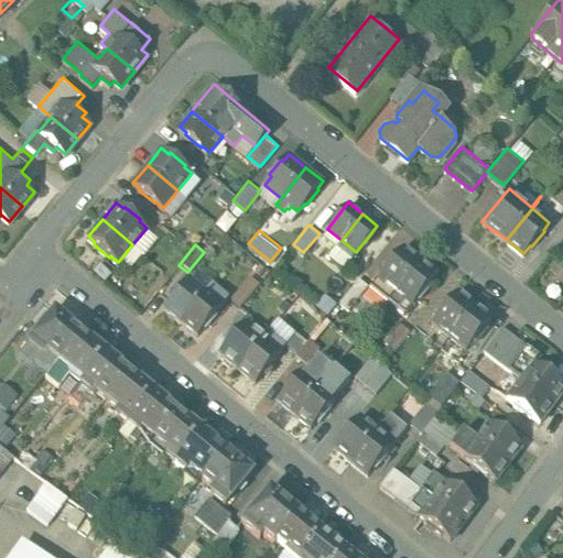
[(397,253),(394,251),(382,265),(385,267),(378,276),(396,290),(420,260),(402,245),(397,253)]
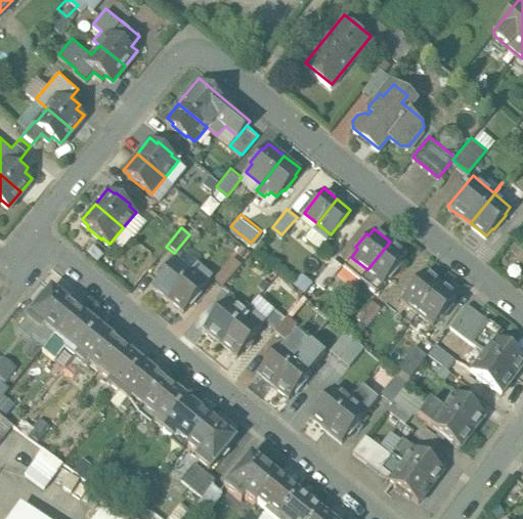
[(390,242),(367,269),(383,283),(389,274),(390,275),(401,262),(400,260),(405,254),(390,242)]
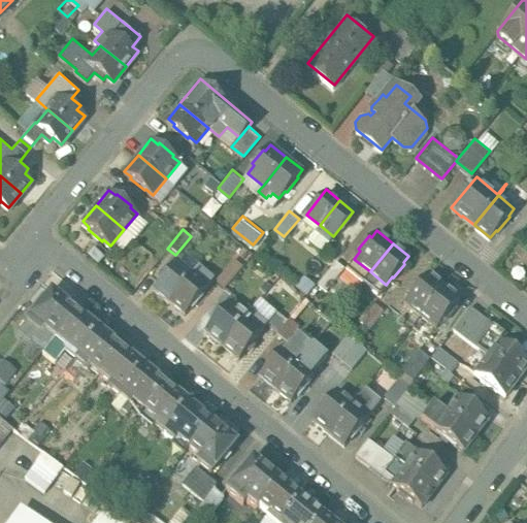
[(243,263),(235,256),(216,279),(225,286),(243,263)]
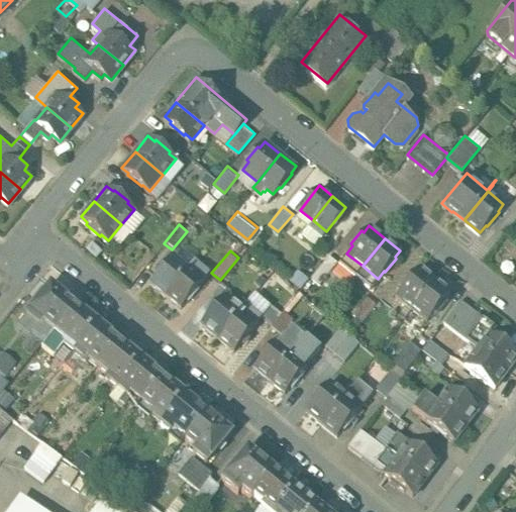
[(174,251),(168,259),(167,258),(156,272),(157,273),(150,280),(167,293),(189,265),(174,251)]
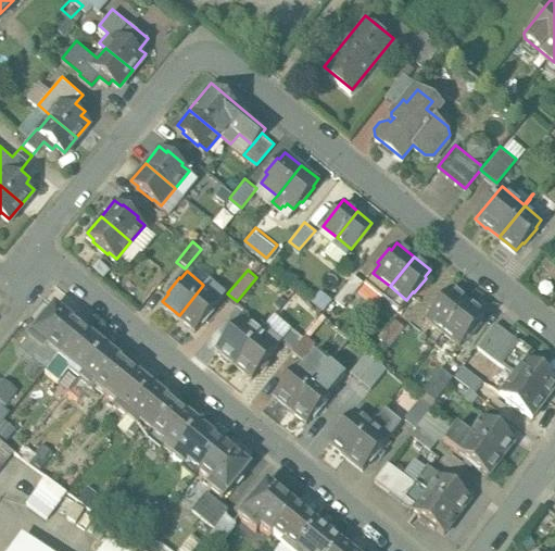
[(354,273),(335,297),(344,305),(364,282),(354,273)]
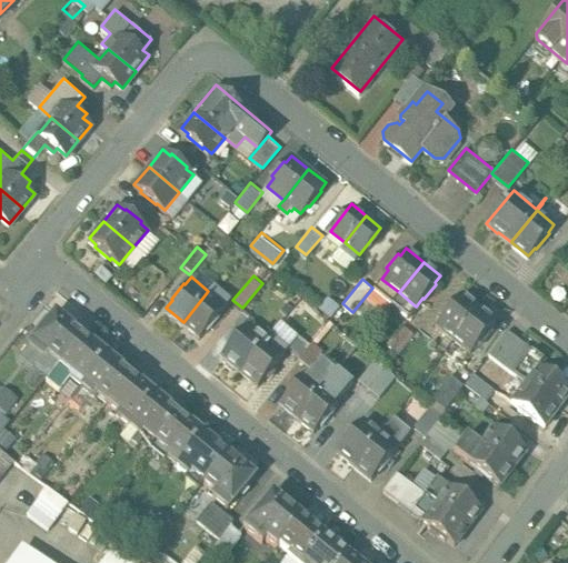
[(381,279),(375,288),(378,291),(374,297),(387,308),(391,301),(399,292),(381,279)]
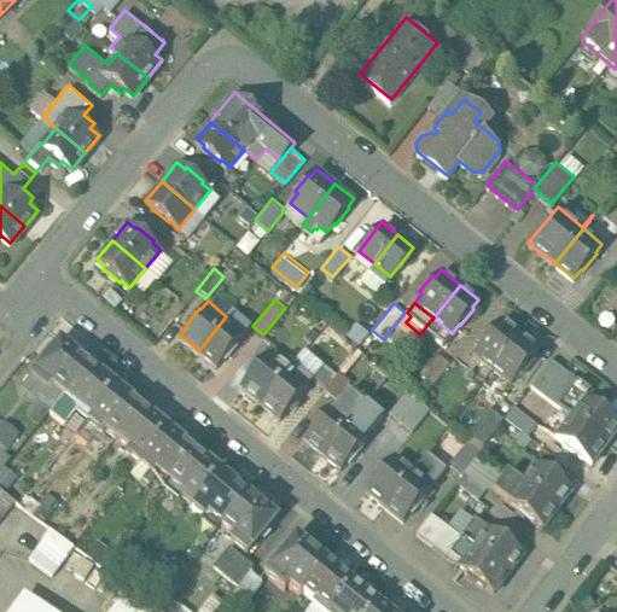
[(226,316),(199,350),(217,366),(225,357),(226,357),(239,342),(238,341),(245,332),(244,331),(251,322),(233,308),(226,316)]
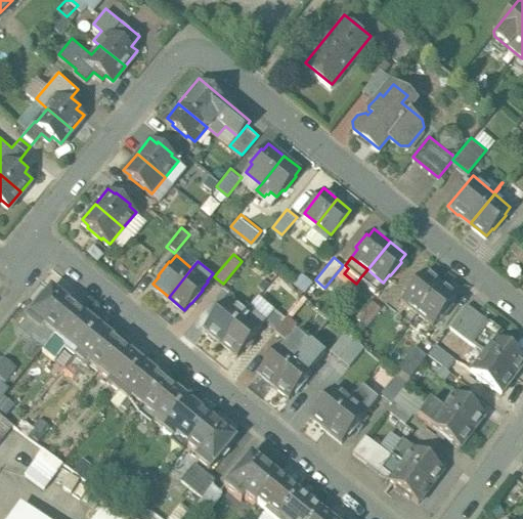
[(383,283),(367,269),(360,277),(376,291),(383,283)]
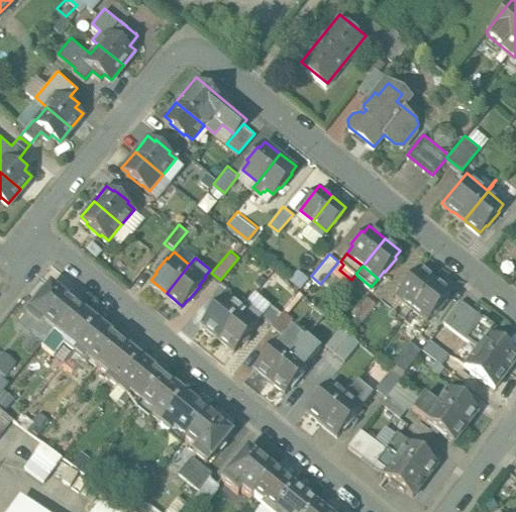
[(434,279),(418,266),(413,272),(411,271),(400,284),(402,286),(396,293),(412,307),(434,279)]
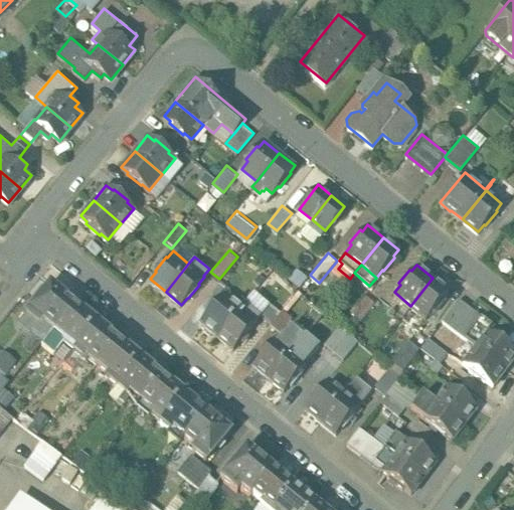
[(433,278),(410,306),(425,318),(432,310),(434,312),(445,298),(444,296),(449,290),(433,278)]
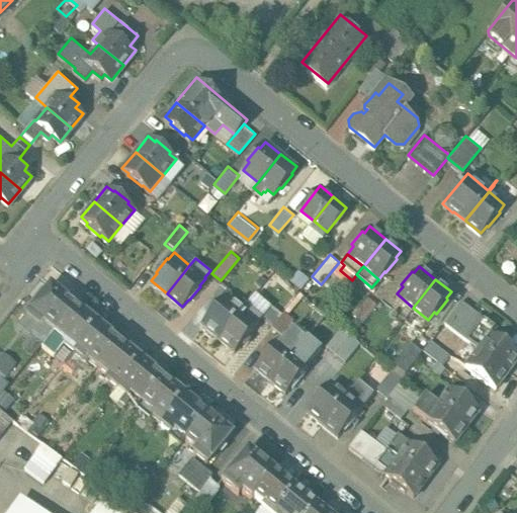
[(51,282),(44,291),(41,291),(33,302),(34,303),(26,312),(39,322),(42,319),(55,328),(76,303),(63,291),(56,286),(51,282)]
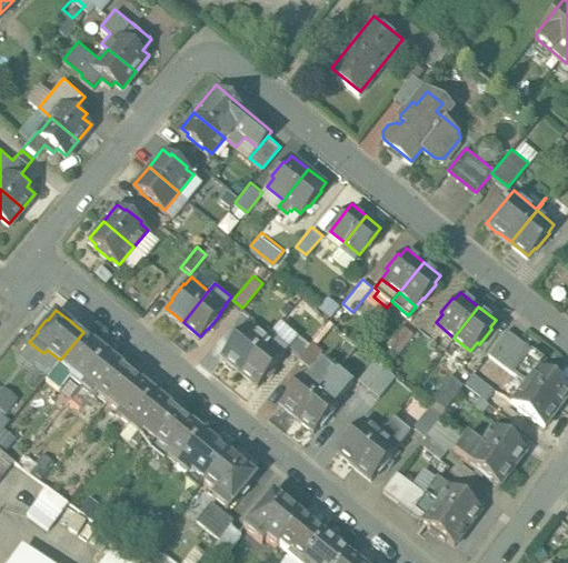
[(266,338),(249,324),(242,332),(241,331),(228,345),(230,348),(223,355),(240,369),(266,339),(266,338)]
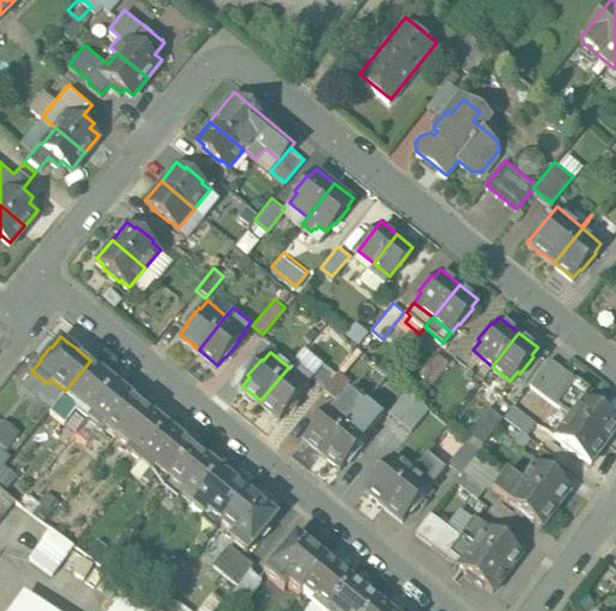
[(439,352),(421,372),(432,381),(449,360),(439,352)]
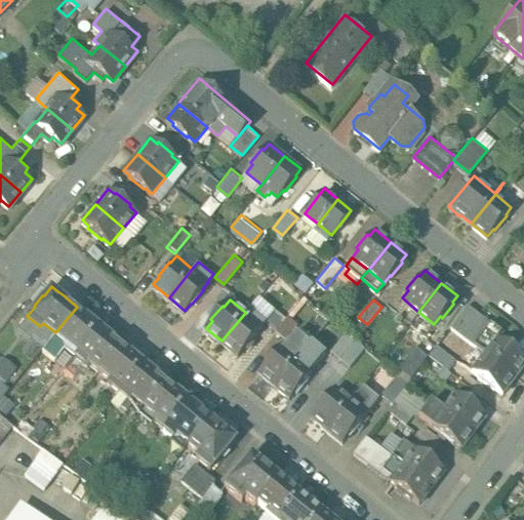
[(468,303),(450,325),(460,333),(478,311),(468,303)]
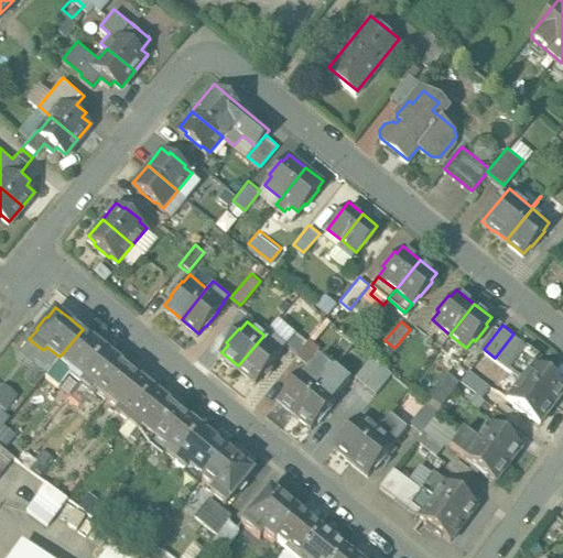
[(83,329),(60,357),(73,368),(69,371),(80,380),(106,349),(83,329)]
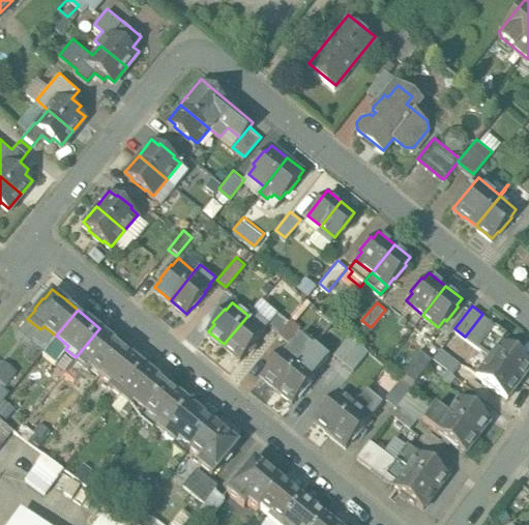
[(253,310),(247,315),(247,316),(224,344),(240,358),(264,329),(263,328),(268,322),(253,310)]
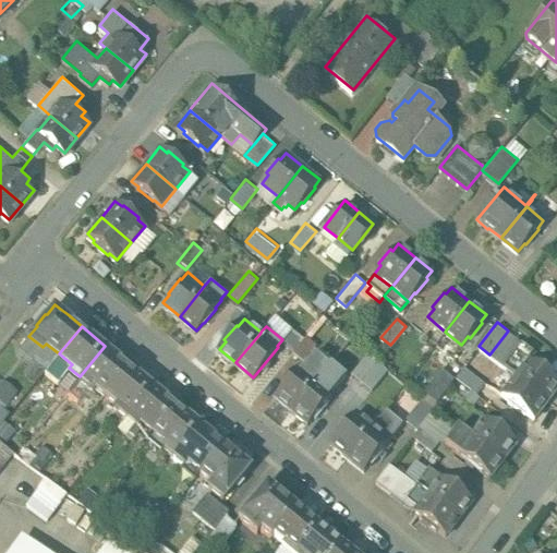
[(529,347),(508,331),(489,355),(516,374),(529,357),(524,353),(529,347)]
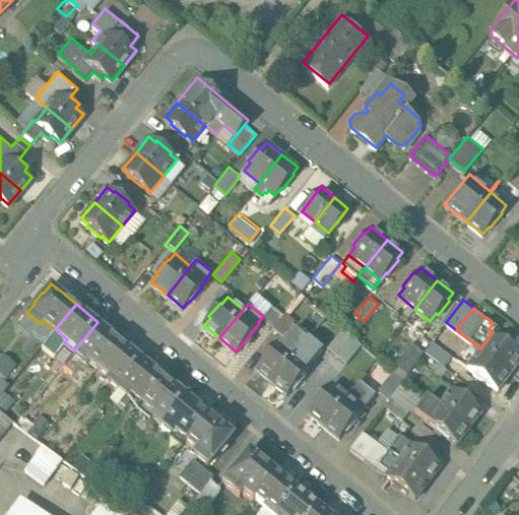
[(296,319),(285,311),(273,326),(283,334),(296,319)]
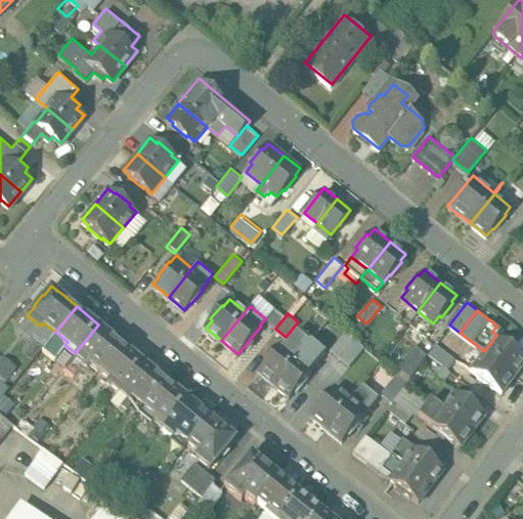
[(274,315),(264,328),(271,334),(281,320),(274,315)]
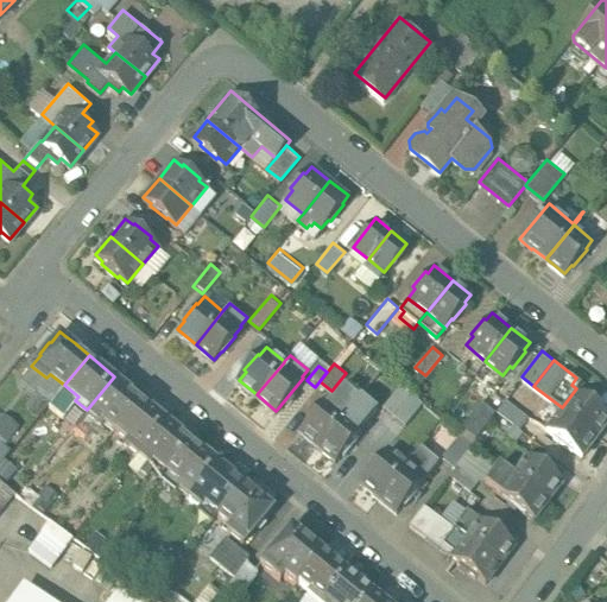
[(140,398),(114,376),(87,410),(97,418),(101,414),(115,428),(140,398)]
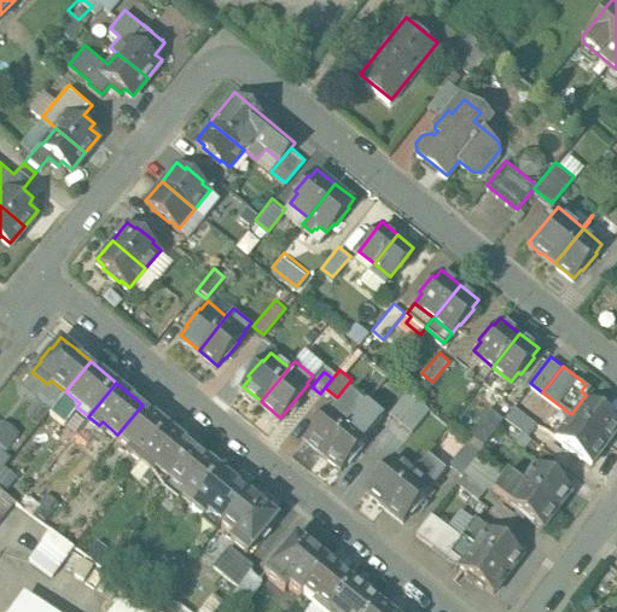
[(367,398),(350,385),(345,392),(361,406),(362,404),(367,398)]
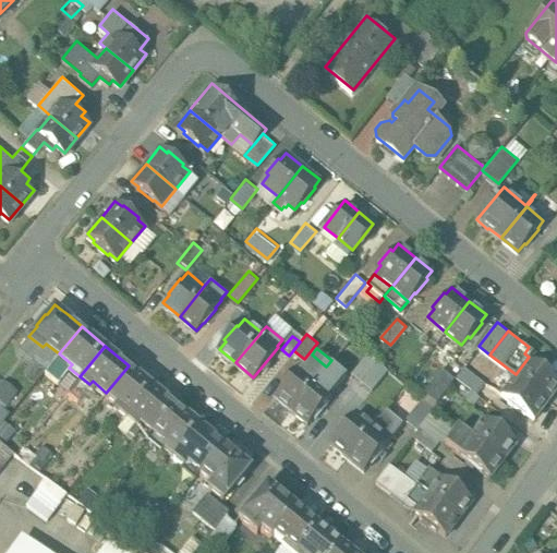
[(368,350),(352,370),(372,387),(389,367),(368,350)]
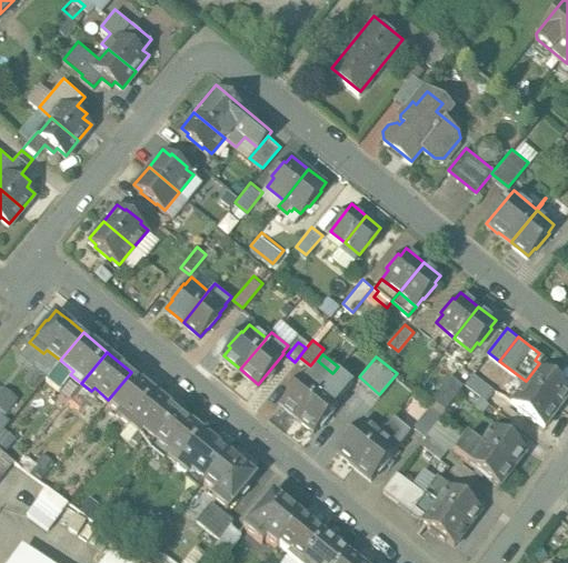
[(332,373),(318,361),(308,373),(322,385),(332,373)]
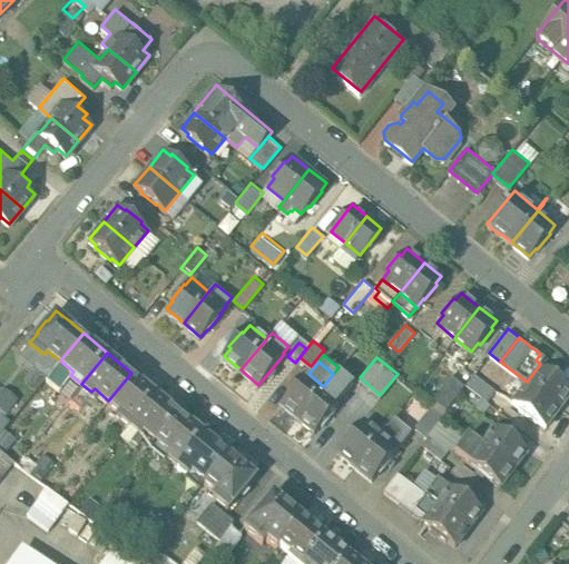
[(566,378),(550,367),(549,369),(540,364),(527,382),(559,406),(568,393),(568,384),(565,381),(566,378)]
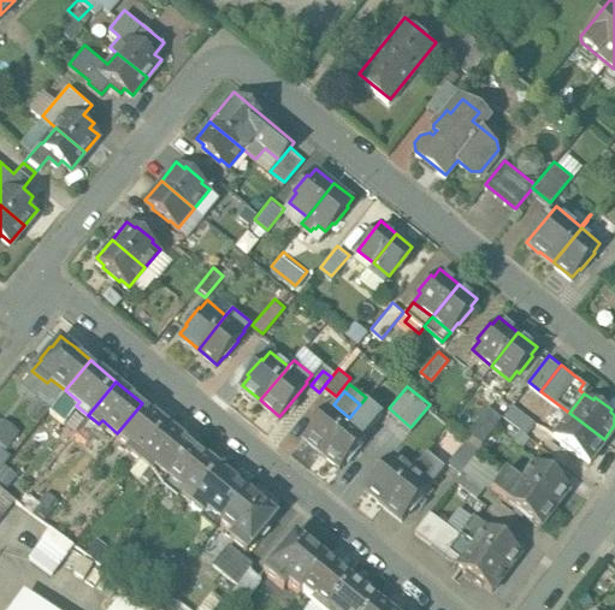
[(330,402),(324,409),(321,408),(308,425),(309,427),(302,436),(321,451),(349,418),(333,404),(330,402)]
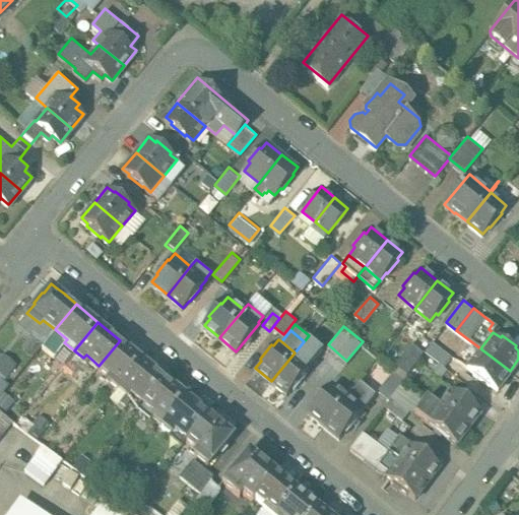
[(142,359),(120,340),(99,366),(111,375),(109,378),(118,386),(142,359)]
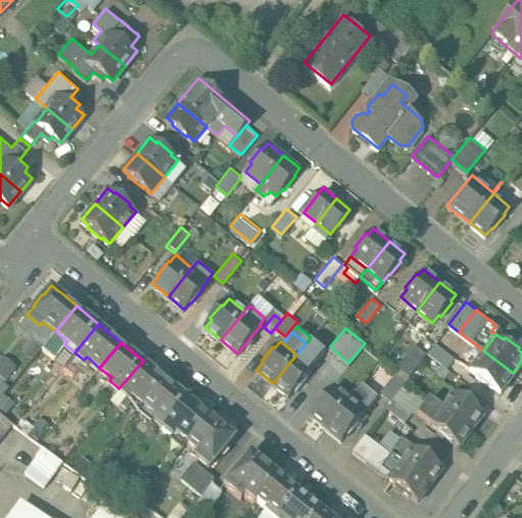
[(296,355),(273,383),(288,395),(294,388),(296,390),(307,375),(306,374),(314,365),(312,364),(320,354),(306,342),(305,343),(296,355)]
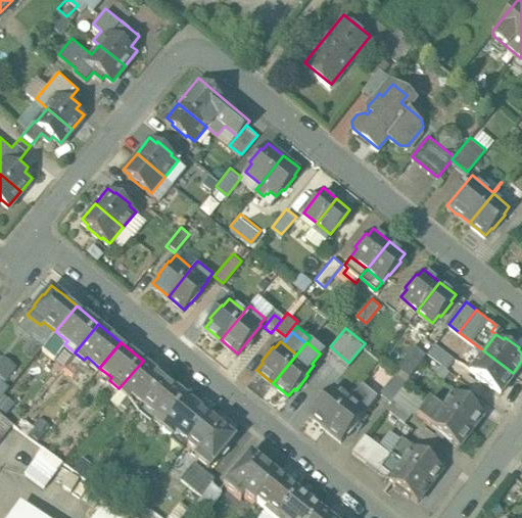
[(455,358),(435,342),(428,351),(447,367),(455,358)]
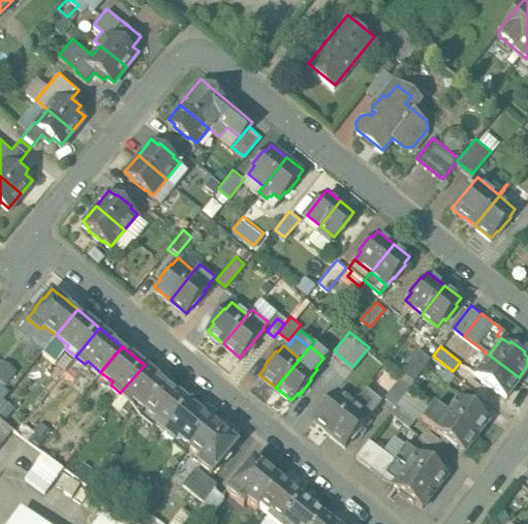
[(420,347),(402,370),(414,379),(431,357),(420,347)]
